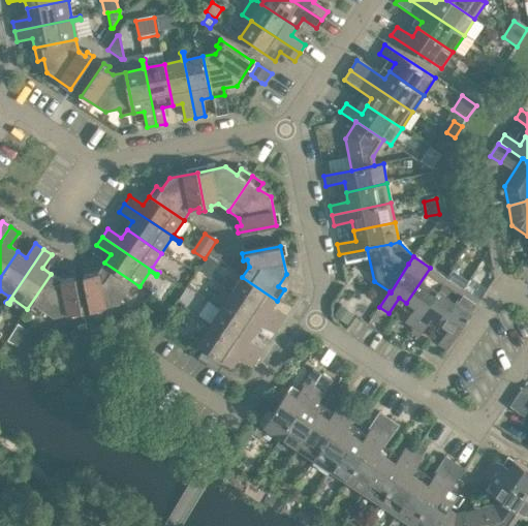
[(90,310),(119,305),(126,292),(132,297),(140,286),(104,263),(98,273),(90,274),(90,270),(83,272),(90,310)]
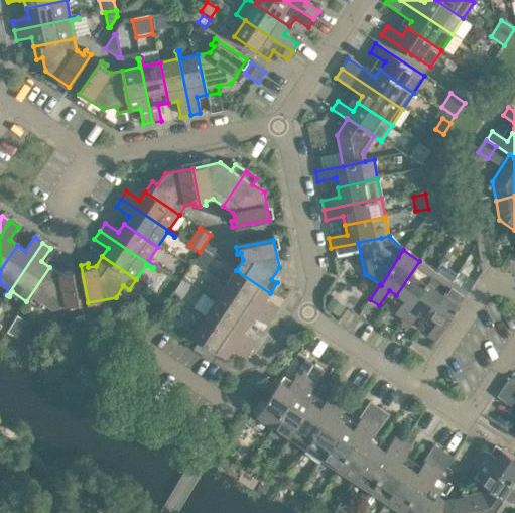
[(405,300),(395,315),(403,322),(435,272),(419,261),(396,295),(405,300)]
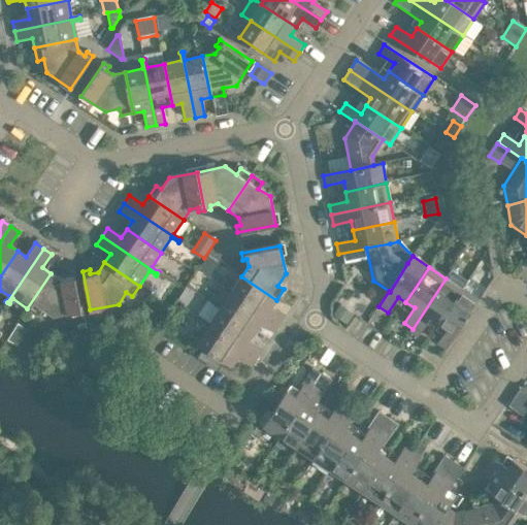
[(38,316),(42,309),(54,317),(83,312),(74,272),(68,274),(68,279),(61,280),(51,273),(27,308),(38,316)]
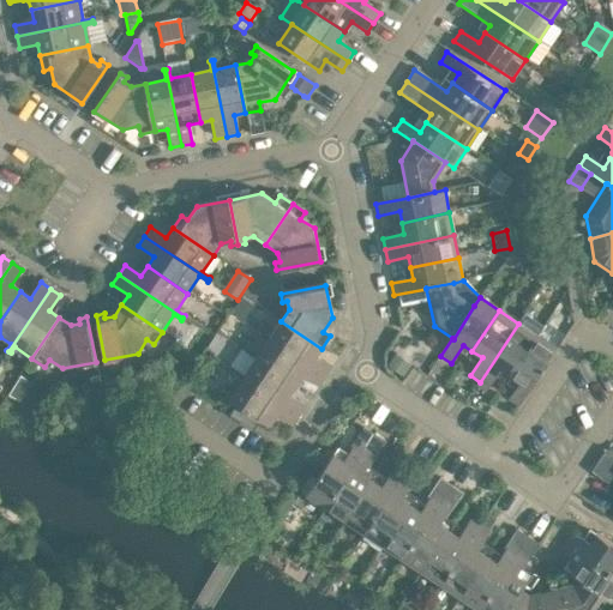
[(331,369),(316,358),(322,349),(281,321),(270,339),(262,333),(260,336),(325,379),(331,369)]
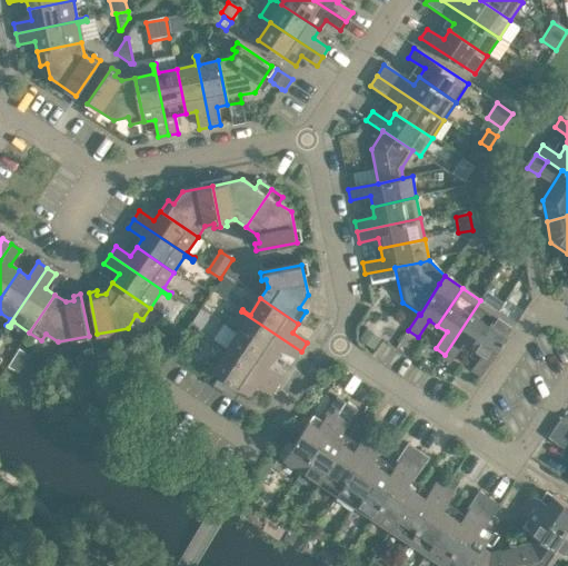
[(454,360),(464,344),(474,349),(498,313),(480,300),(445,355),(454,360)]
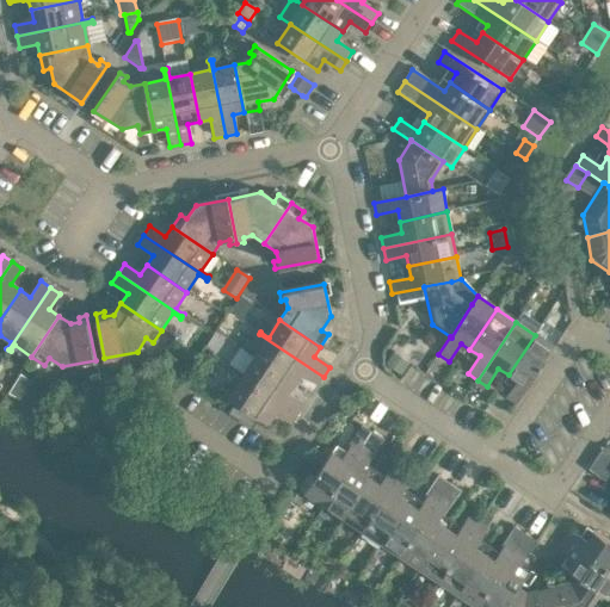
[(301,376),(316,386),(324,377),(259,334),(258,335),(265,341),(254,358),(295,385),(301,376)]
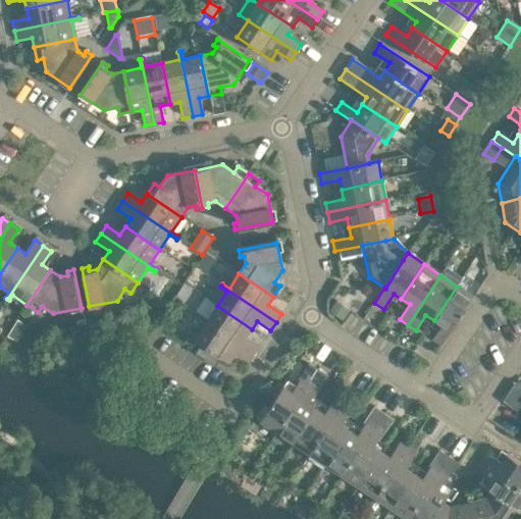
[(443,326),(432,342),(440,347),(473,297),(457,287),(434,320),(443,326)]
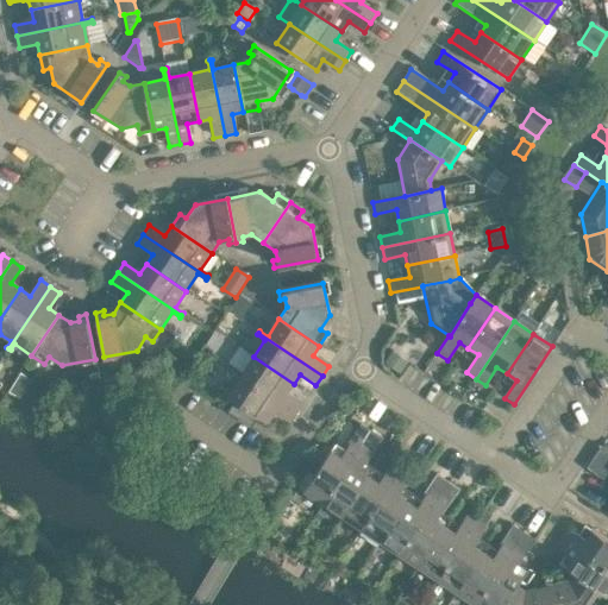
[(392,352),(383,364),(400,376),(408,363),(392,352)]
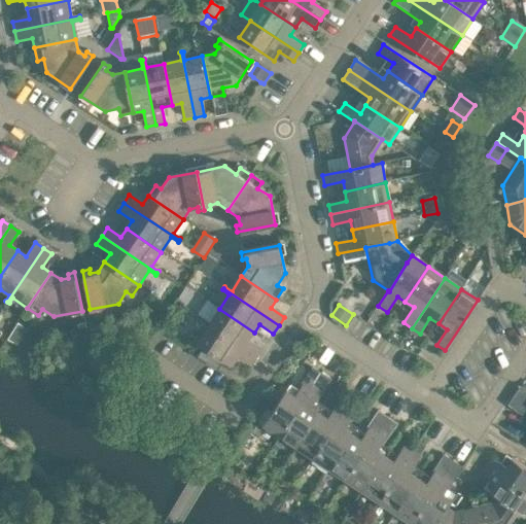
[(263,350),(248,341),(254,333),(219,309),(209,324),(203,319),(201,321),(256,358),(263,350)]
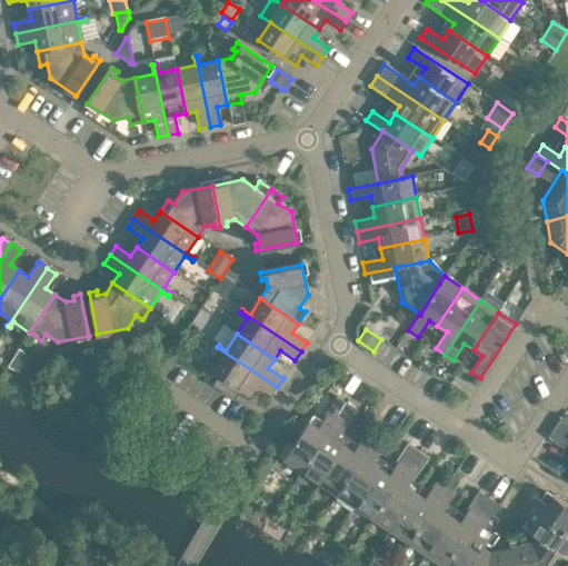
[(250,395),(257,386),(271,396),(277,387),(217,347),(216,348),(223,354),(212,370),(220,376),(242,390),(250,395)]
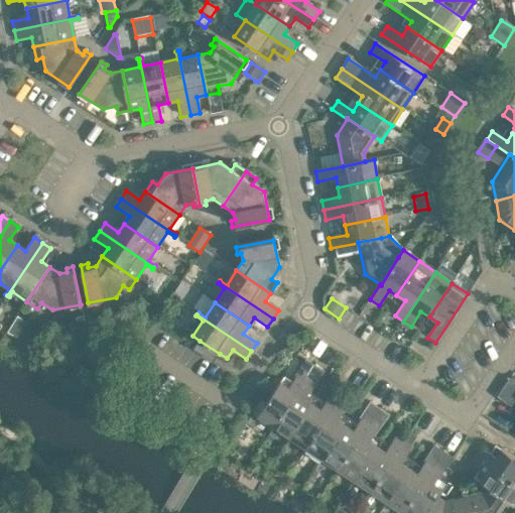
[(213,364),(220,354),(200,341),(192,351),(200,355),(213,364)]
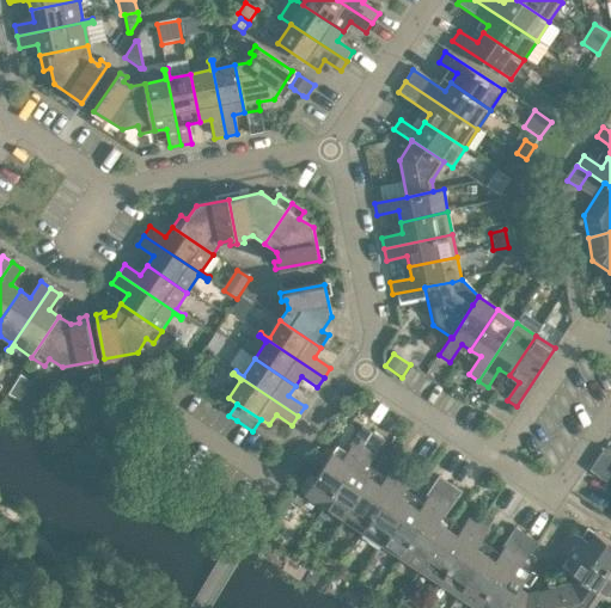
[(315,480),(305,493),(325,507),(373,435),(362,428),(341,459),(333,454),(315,480)]
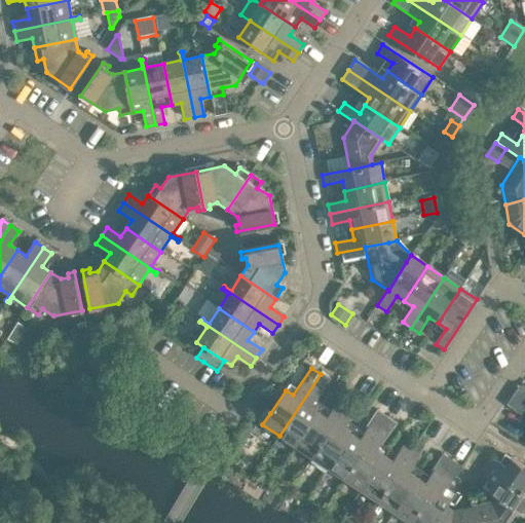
[(312,408),(330,380),(321,374),(279,436),(296,447),(319,412),(312,408)]
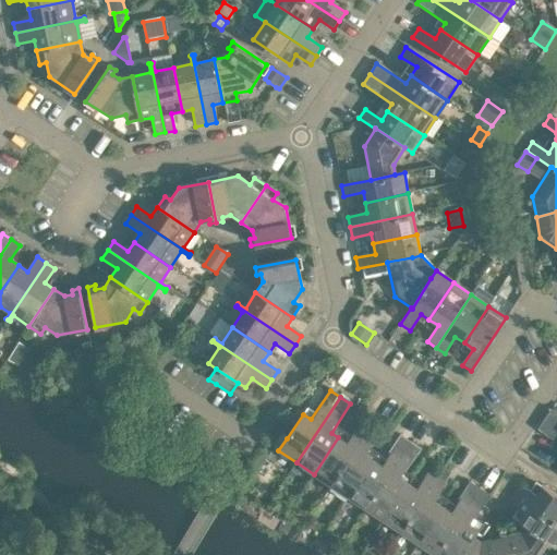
[(556,414),(551,410),(544,421),(556,429),(556,414)]
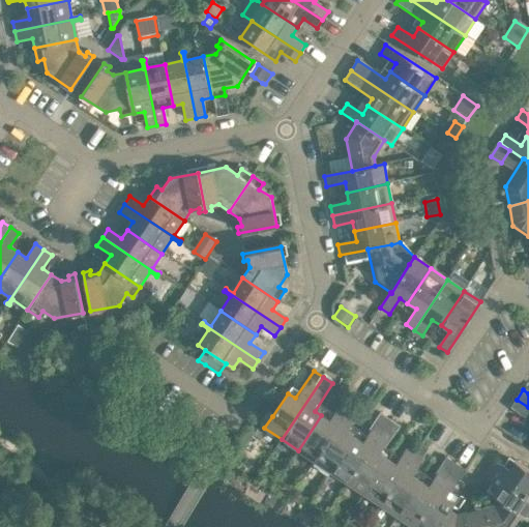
[(510,409),(528,421),(528,407),(517,400),(510,409)]
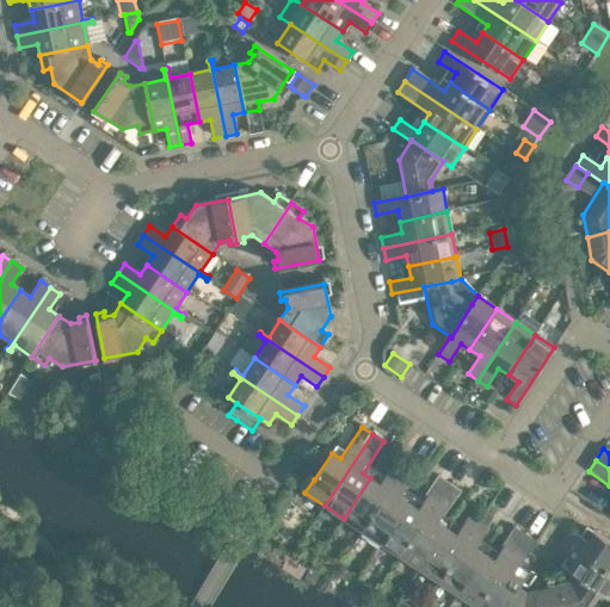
[(392,466),(380,484),(370,478),(344,519),(363,532),(401,474),(392,466)]
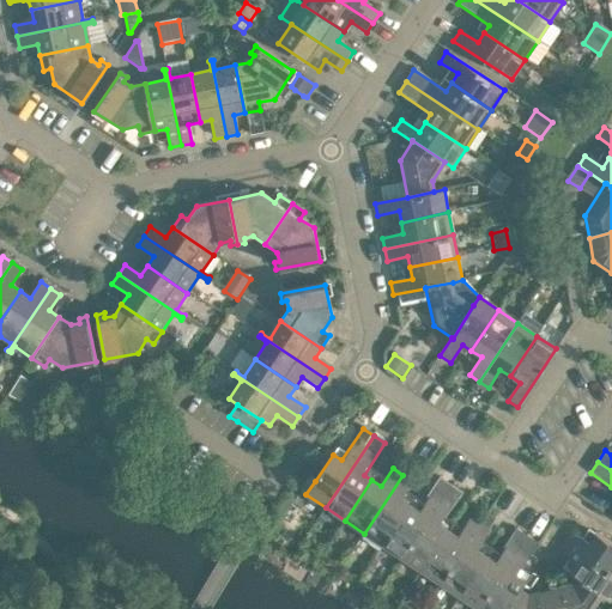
[(400,499),(412,481),(403,475),(364,534),(383,546),(410,505),(400,499)]
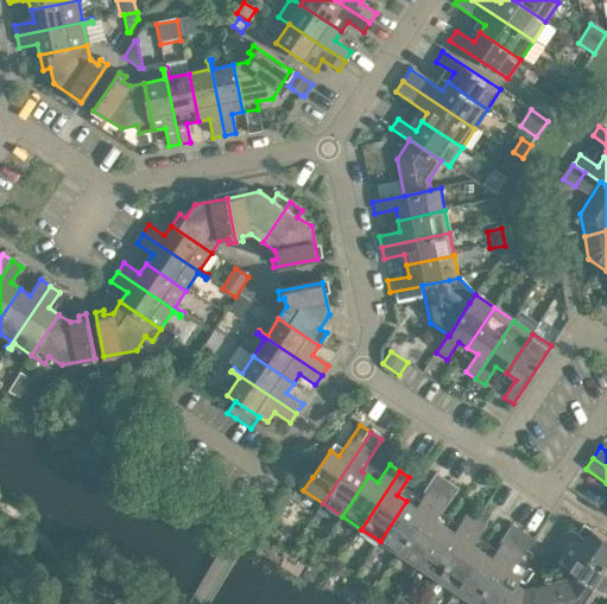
[(307,472),(297,487),(303,490),(313,477),(307,472)]
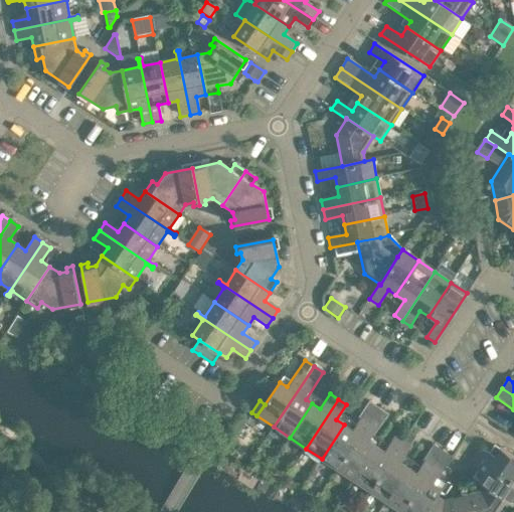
[(368,402),(351,430),(344,424),(322,459),(338,470),(378,408),(368,402)]
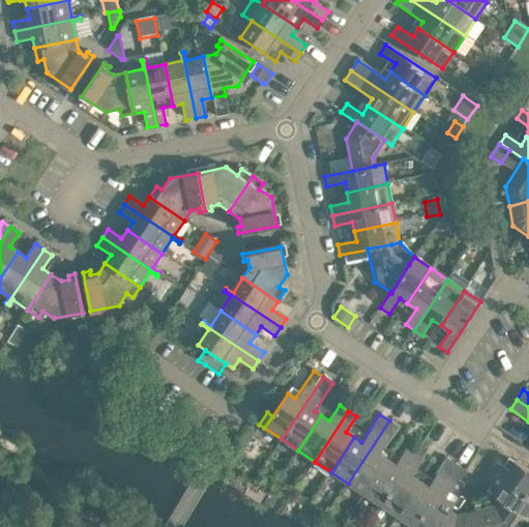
[(381,455),(399,428),(389,420),(348,484),(364,494),(387,460),(381,455)]
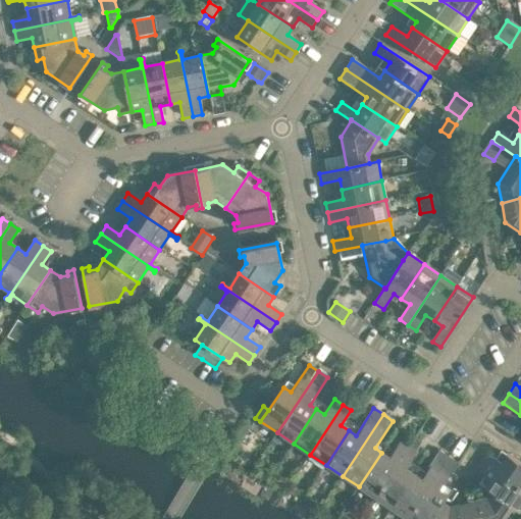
[(400,443),(389,458),(381,453),(359,486),(375,498),(408,448),(400,443)]
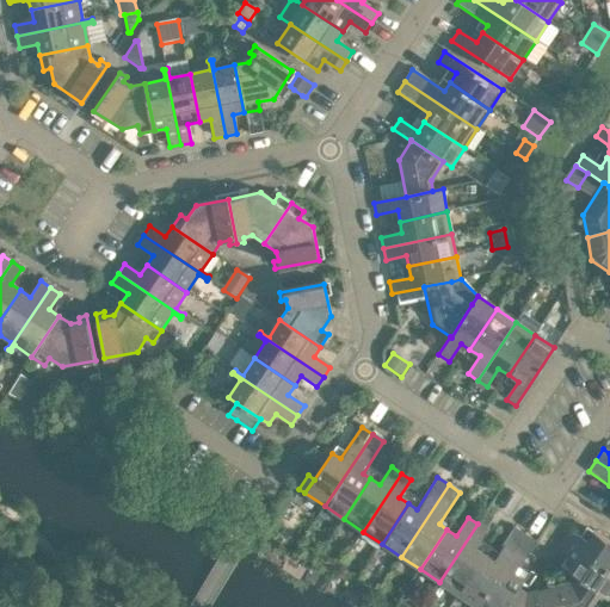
[(475,549),(487,531),(478,524),(439,582),(458,595),(485,555),(475,549)]
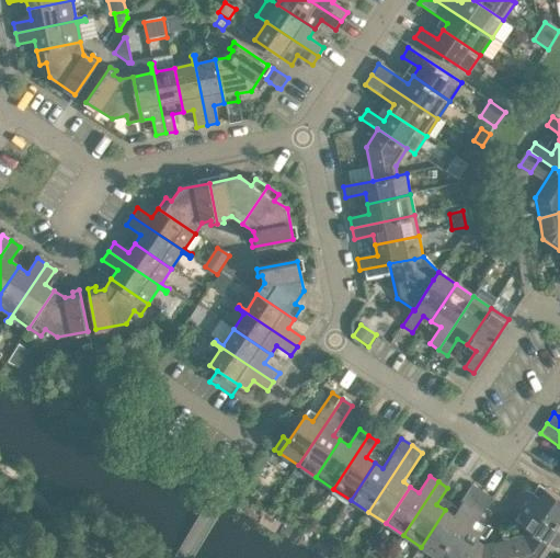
[(472,486),(453,514),(445,510),(421,547),(436,557),(440,557),(482,492),(472,486)]
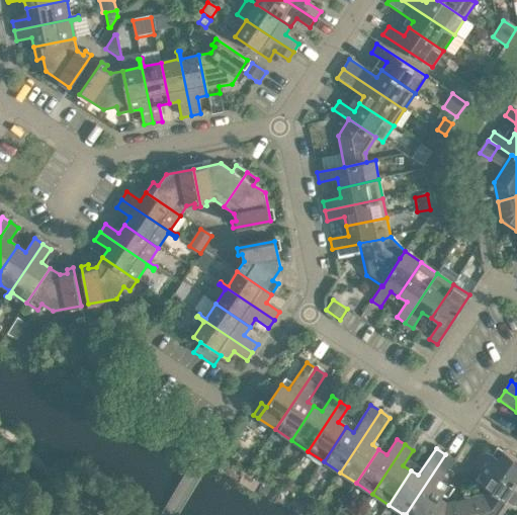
[(516,460),(503,451),(497,460),(482,450),(477,458),(516,485),(516,460)]
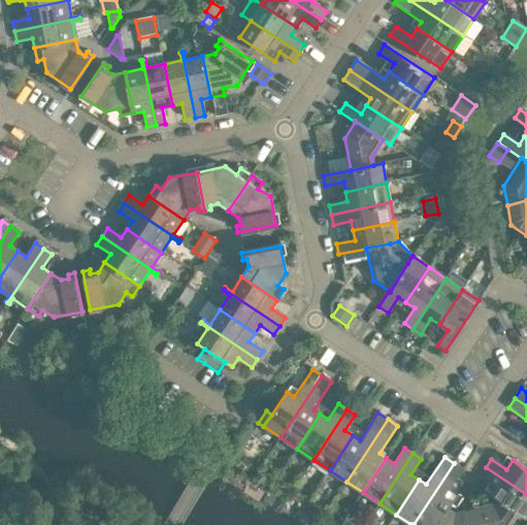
[(435,524),(447,510),(453,501),(446,497),(463,469),(454,463),(414,524),(435,524)]
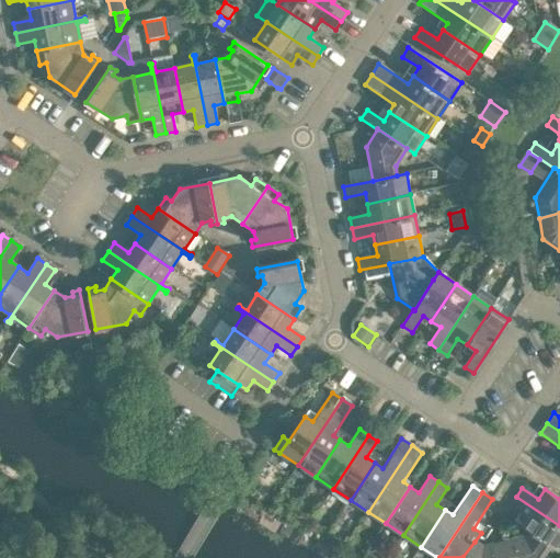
[(550,545),(558,549),(559,546),(559,525),(516,497),(511,505),(527,516),(521,525),(529,531),(550,544),(550,545)]
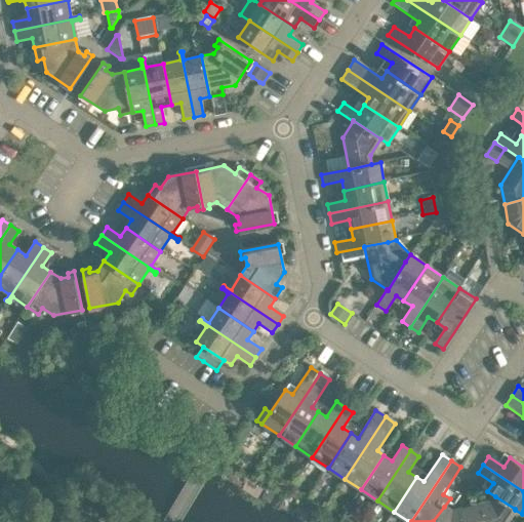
[(507,521),(515,510),(515,509),(495,496),(490,505),(471,508),(473,521),(507,521)]
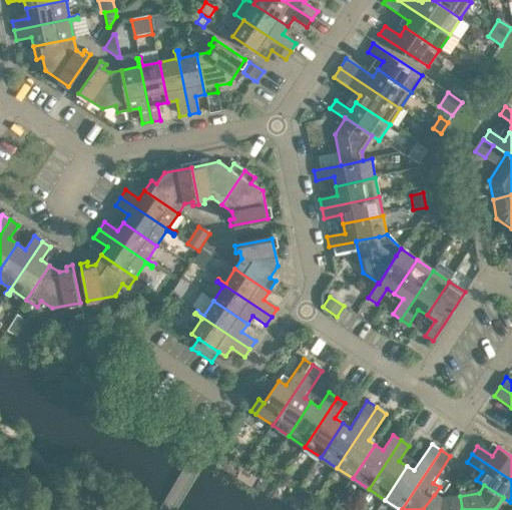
[(462,509),(460,496),(442,500),(434,495),(423,509),(462,509)]
